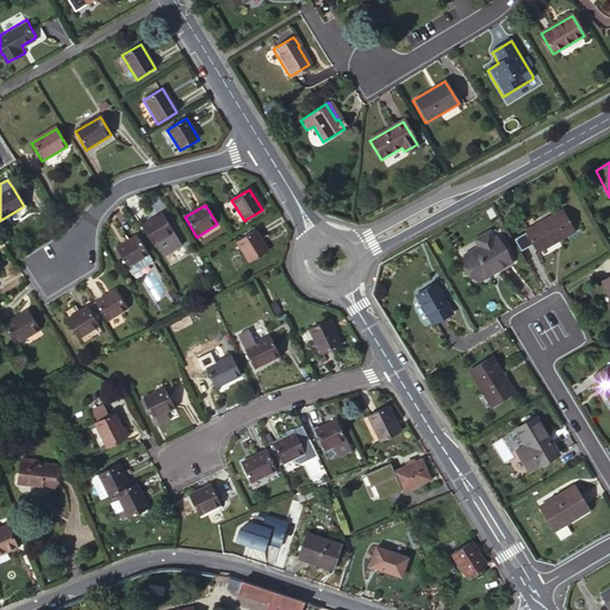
[(573,231),(562,210),(524,230),(536,249),(556,238),(558,240),(573,231)]
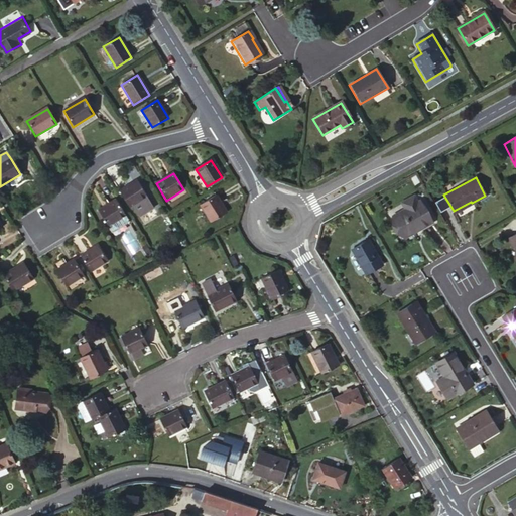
[(148,197),(138,181),(121,192),(130,209),(148,197)]
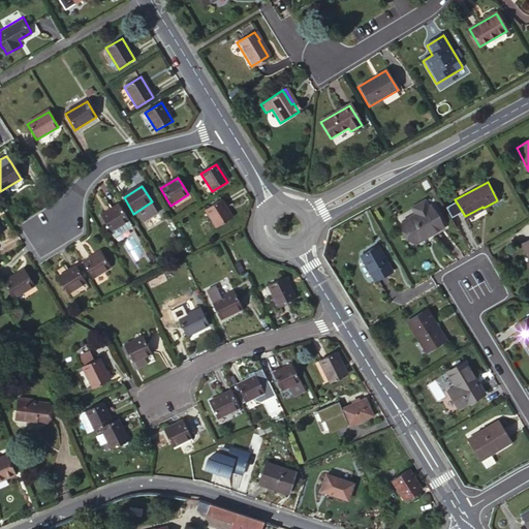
[(415,214),(429,207),(425,199),(411,207),(415,214)]
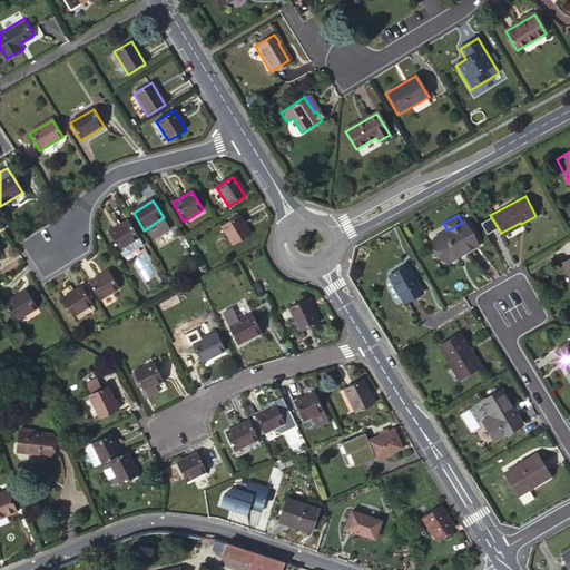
[(251,236),(238,216),(222,227),(233,246),(251,236)]
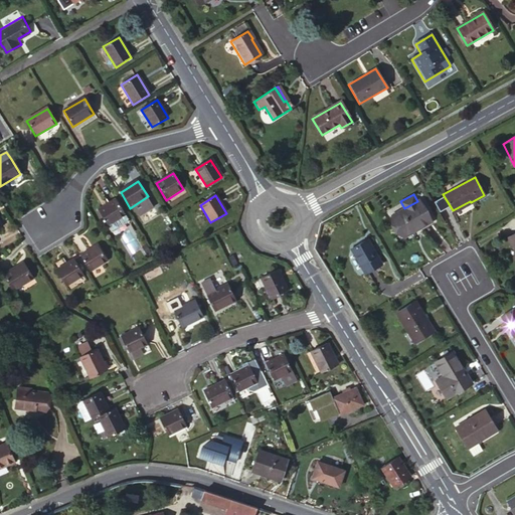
[(418,200),(417,201),(404,208),(392,215),(403,234),(418,226),(419,228),(431,221),(418,200)]
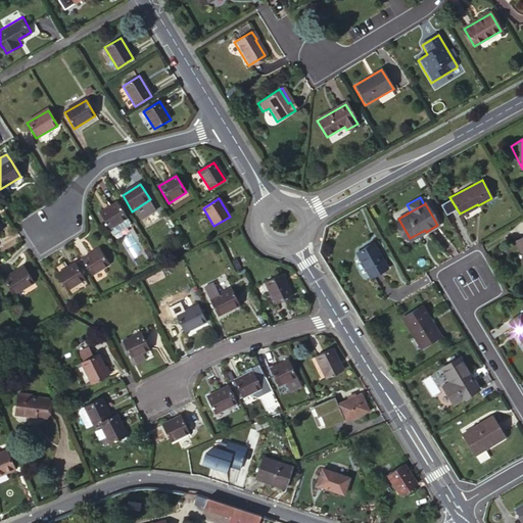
[(127,220),(117,204),(99,216),(108,231),(115,227),(127,220)]
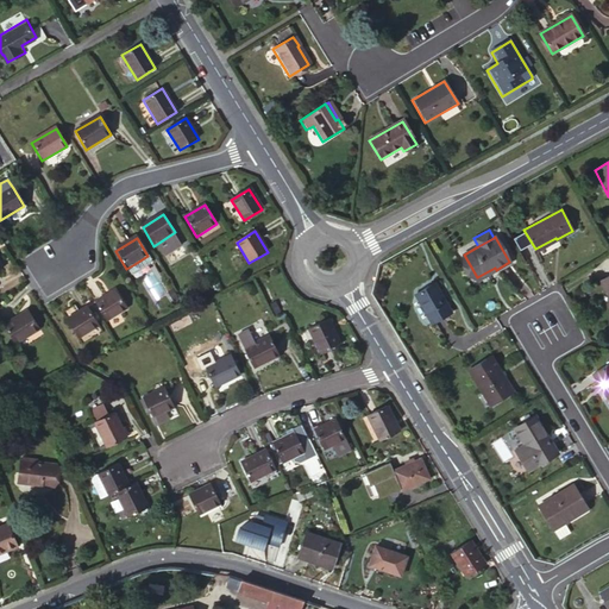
[(148,256),(135,264),(139,272),(150,264),(151,261),(148,256)]
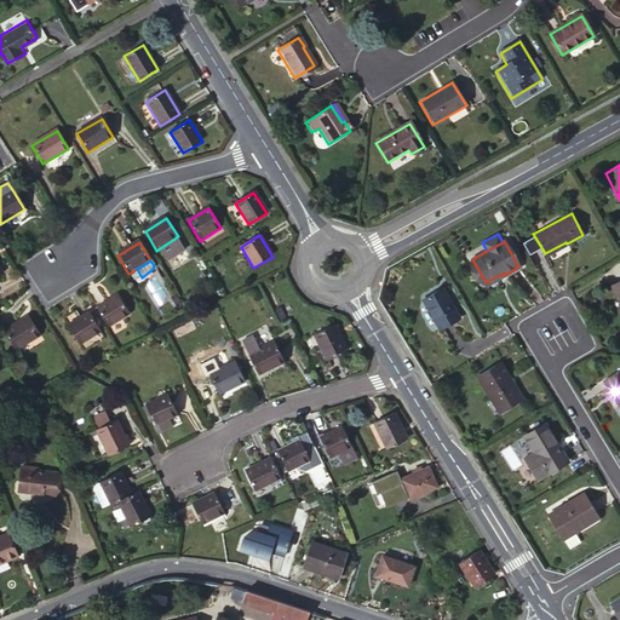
[(137,269),(128,274),(133,281),(142,277),(137,269)]
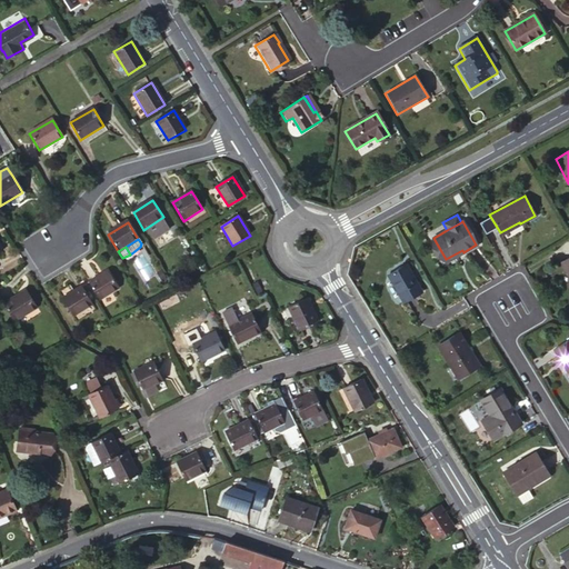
[(448,262),(463,252),(462,250),(446,259),(448,262)]
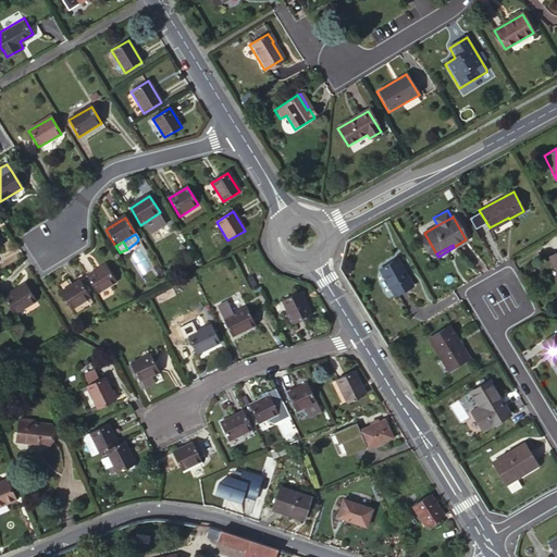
[(412,286),(397,259),(379,269),(395,296),(412,286)]
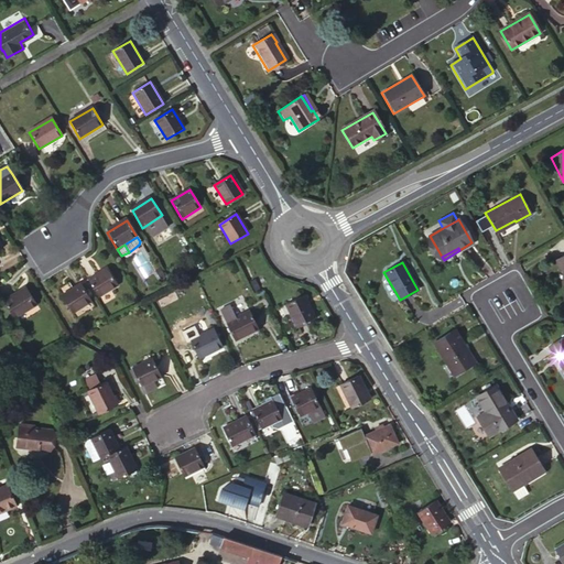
[(118,288),(107,270),(87,282),(98,300),(118,288)]
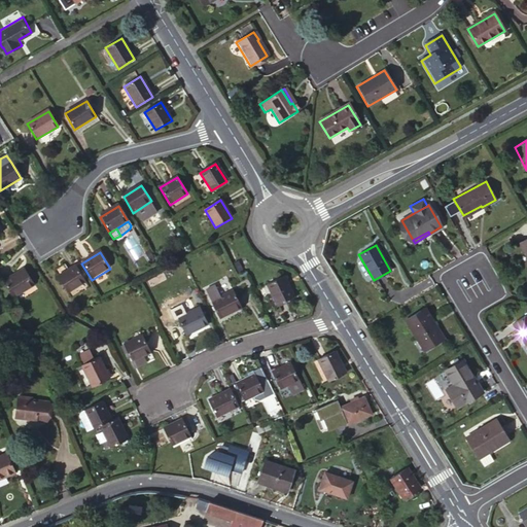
[(85,284),(76,268),(58,279),(68,295),(85,284)]
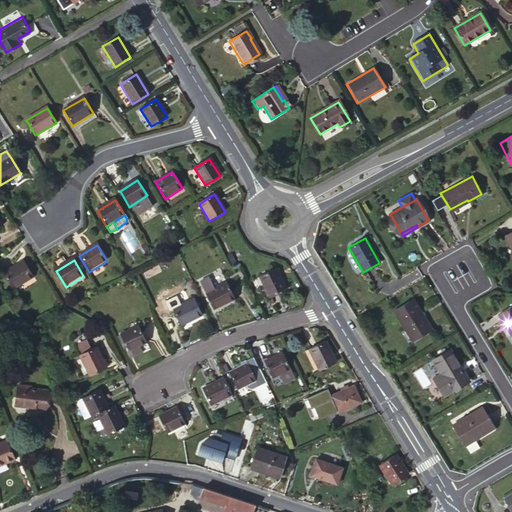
[(33,278),(24,263),(3,276),(13,291),(33,278)]
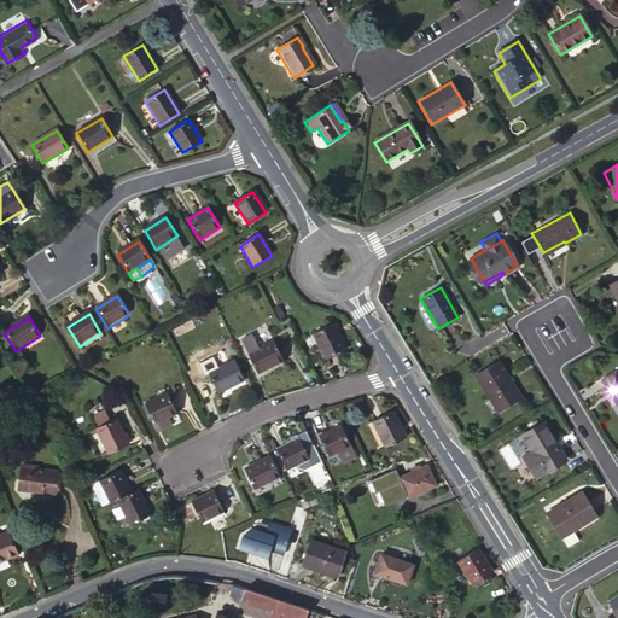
[(344,349),(331,324),(312,333),(325,360),(344,349)]
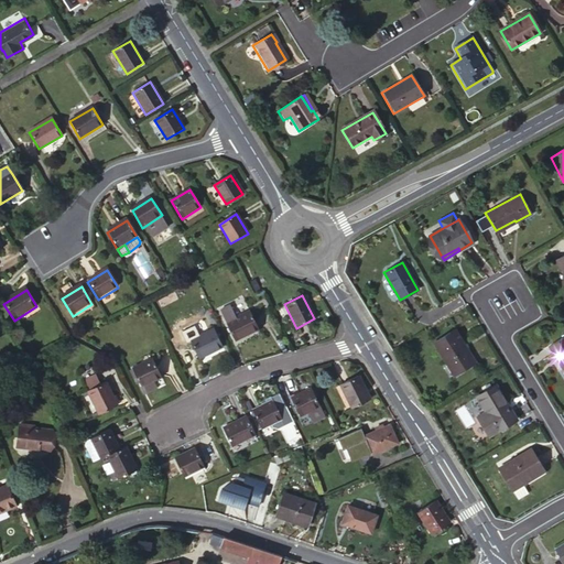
[(220,311),(235,340),(258,329),(250,312),(237,318),(230,306),(220,311)]
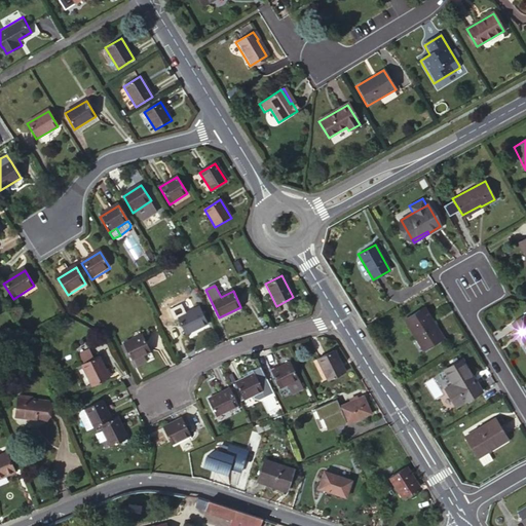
[(207,324),(198,307),(178,317),(186,334),(207,324)]
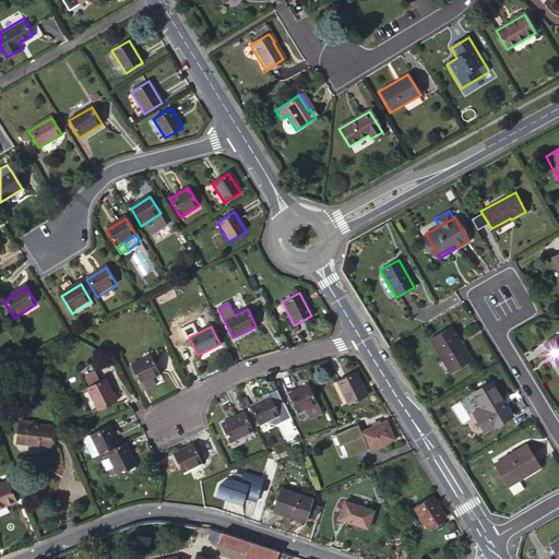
[(429,341),(442,359),(444,357),(454,370),(472,359),(450,326),(429,341)]
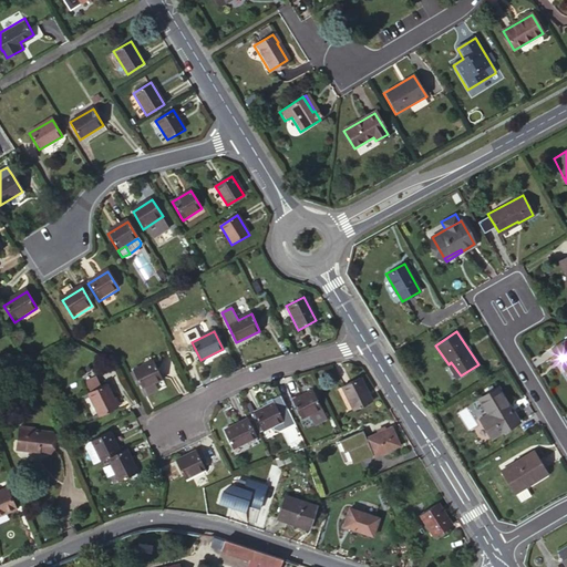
[(566,371),(566,338),(552,348),(566,372),(566,371)]
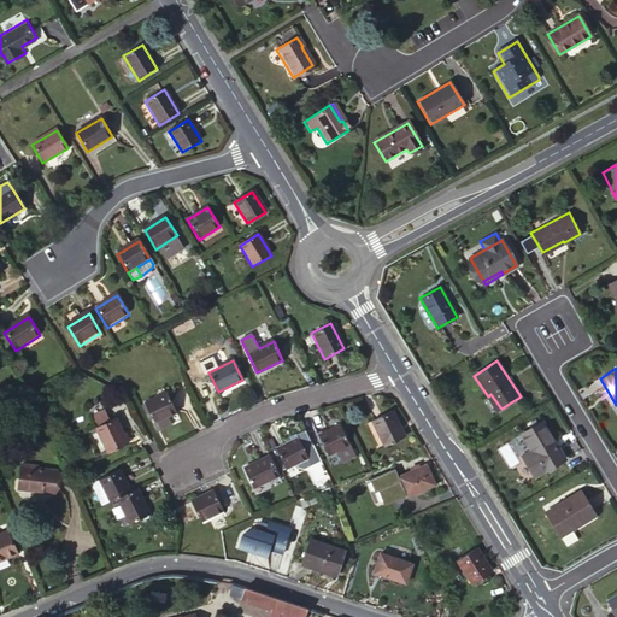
[(152,418),(154,423),(165,417),(176,412),(166,393),(146,403),(152,418)]
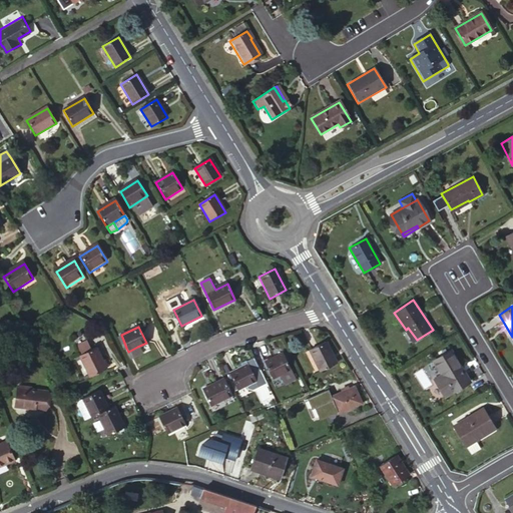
[(408,328),(406,330),(414,342),(417,340),(408,328)]
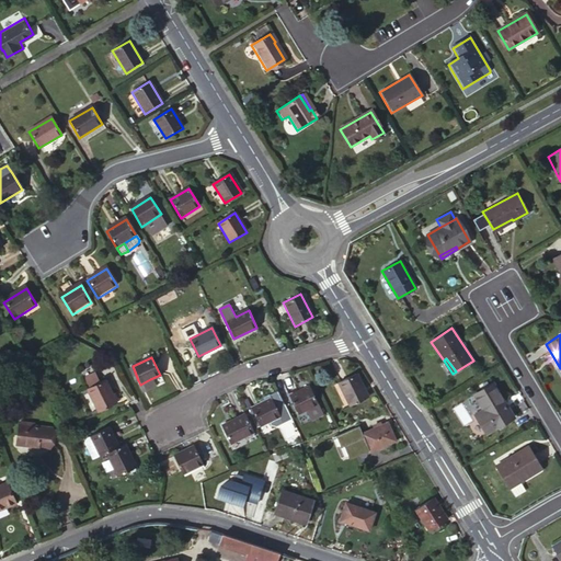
[(135,382),(138,380),(133,366),(128,368),(135,382)]
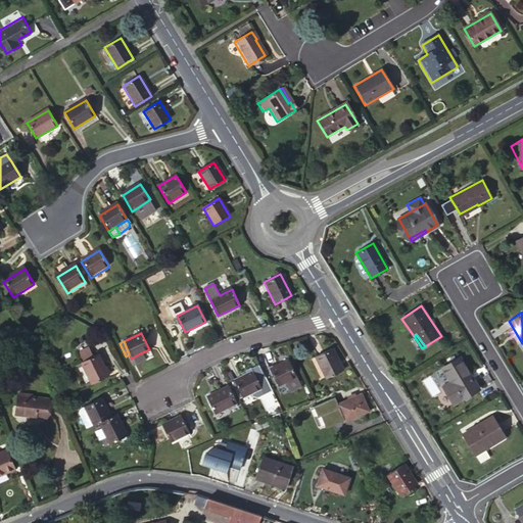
[(342,370),(332,348),(316,357),(326,378),(342,370)]
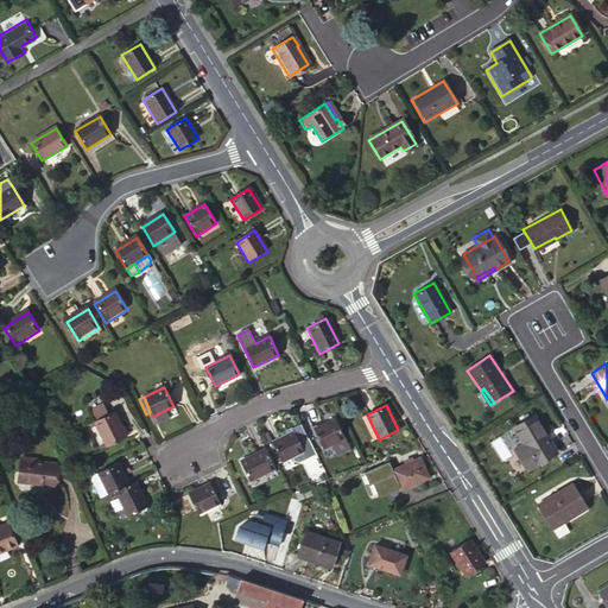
[(99,406),(89,411),(94,420),(103,416),(99,406)]
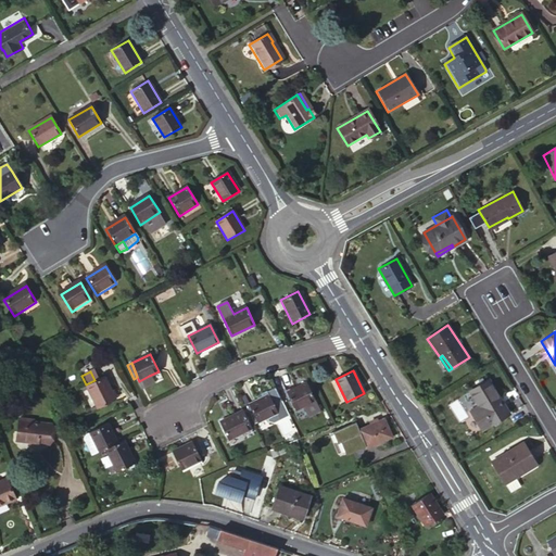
[(95,380),(86,384),(97,408),(116,399),(104,376),(95,380)]
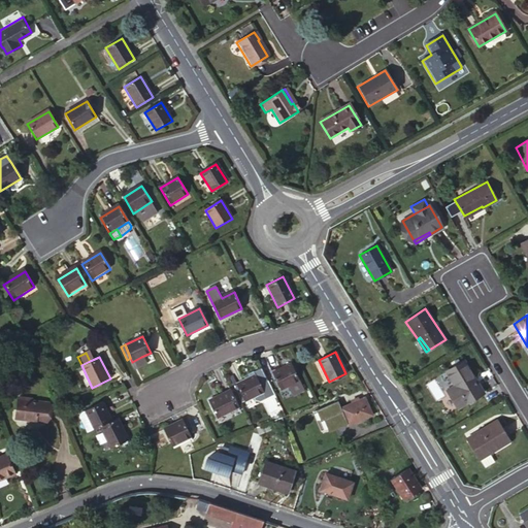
[(141,357),(132,362),(135,368),(144,364),(141,357)]
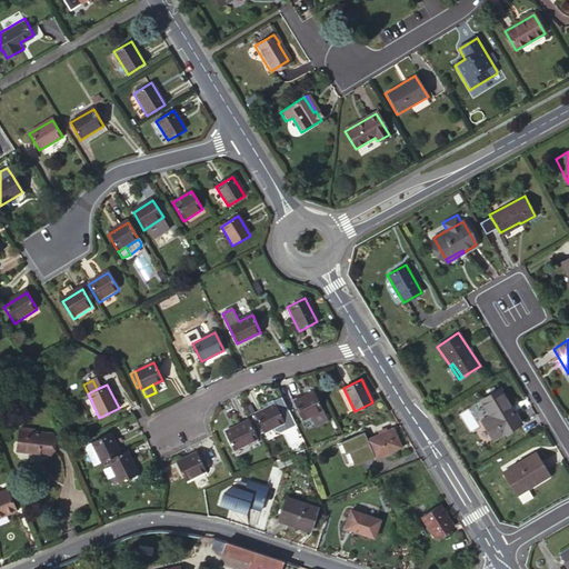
[(519,425),(499,389),(480,400),(489,416),(481,420),(492,440),(519,425)]
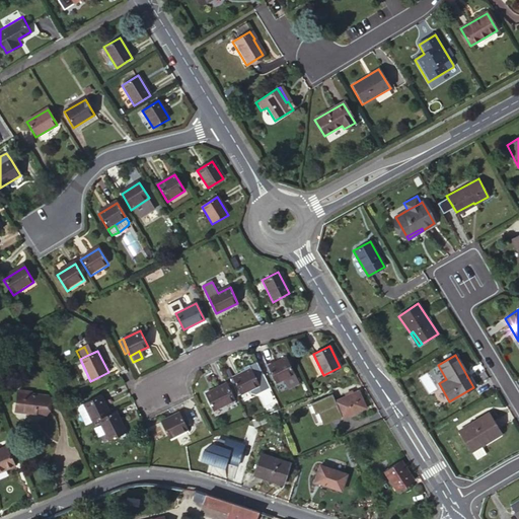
[(299,383),(286,357),(268,366),(276,382),(283,378),(288,387),(299,383)]
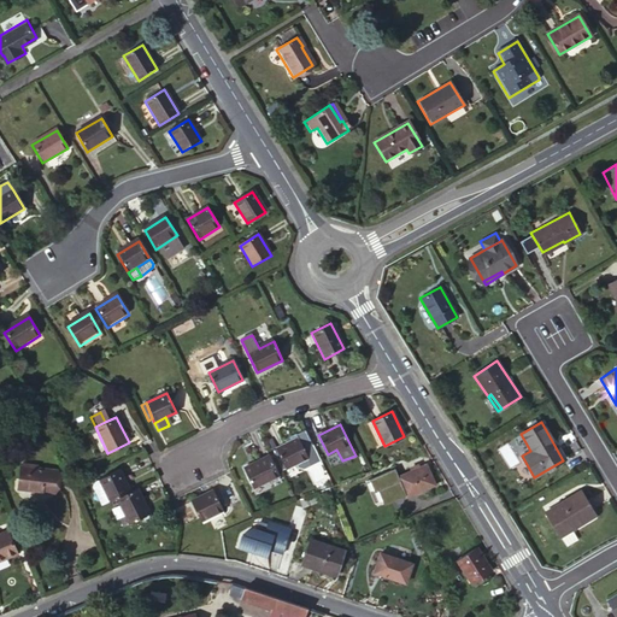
[(299,468),(305,469),(322,460),(306,429),(297,434),(298,438),(309,458),(298,463),(299,468)]
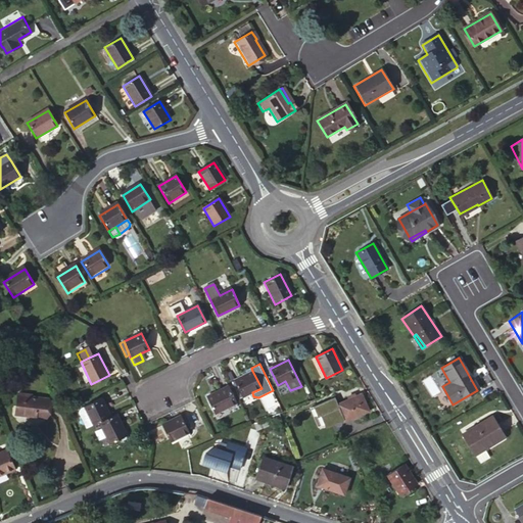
[(242,396),(252,392),(262,388),(252,371),(235,380),(242,396)]
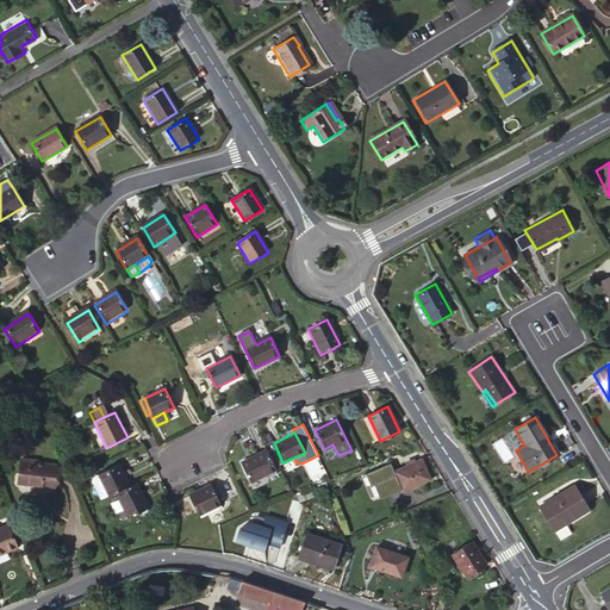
[(275,470),(267,450),(241,462),(250,481),(275,470)]
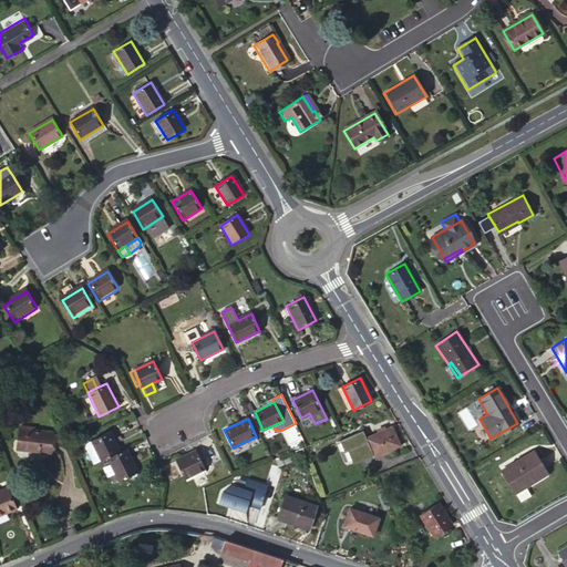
[(52,432),(33,430),(29,430),(29,426),(19,426),(17,449),(50,453),(52,432)]
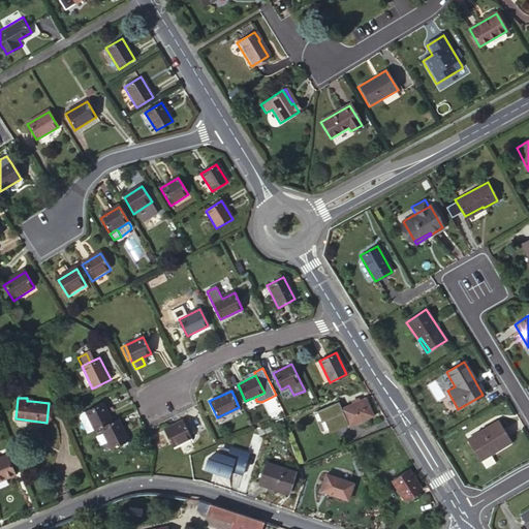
[(373,415),(365,398),(340,408),(338,402),(315,411),(320,423),(323,422),(329,434),(347,425),(347,427),(373,415)]
